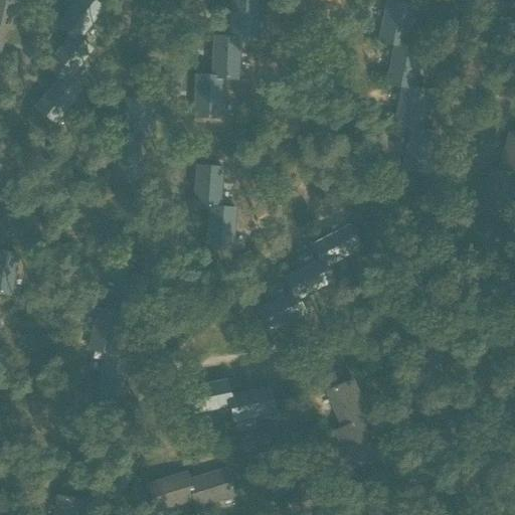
[(0,0),(0,28),(7,30),(15,32),(21,0),(0,0)]
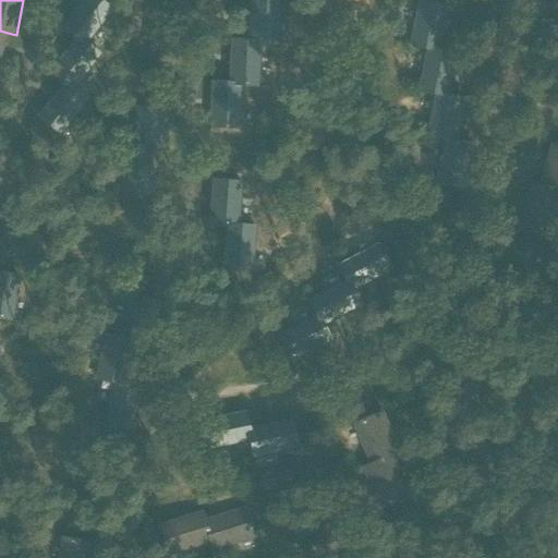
[(73,38),(98,58),(101,55),(87,44),(110,14),(92,0),(84,0),(61,29),(73,38)]
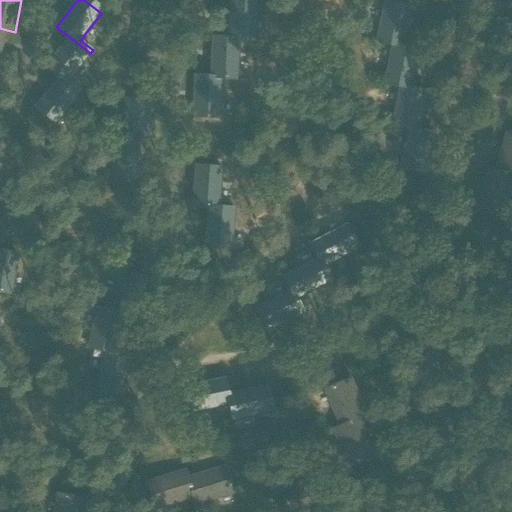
[(84,0),(101,13),(104,9),(92,0),(84,0)]
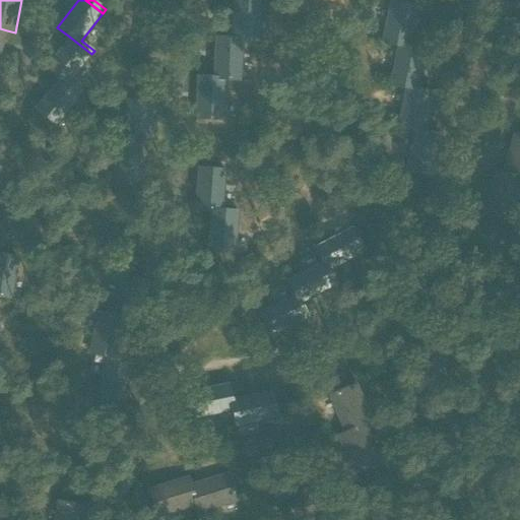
[(237,0),(236,43),(244,43),(260,44),(262,1),(247,0),(237,0)]
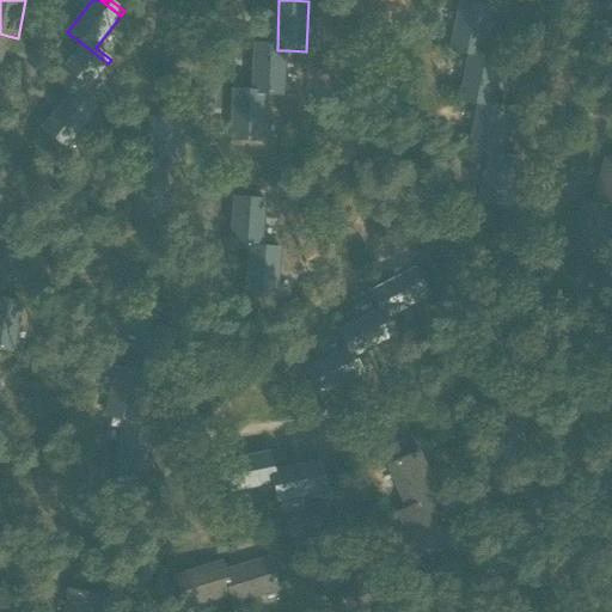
[(461,4),(451,49),(466,51),(481,55),(490,11),(461,4)]
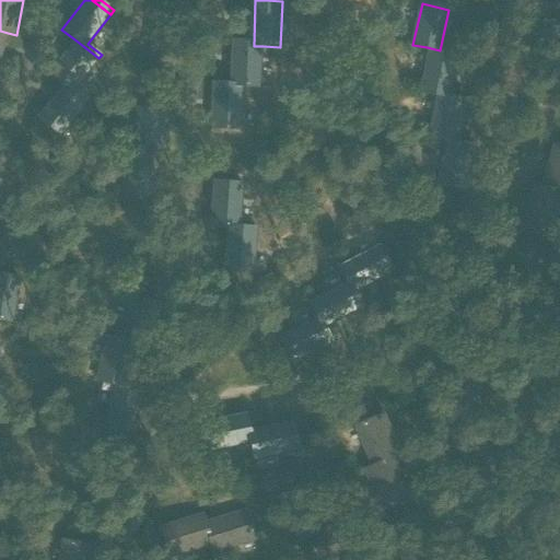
[(62,84),(72,92),(98,58),(73,38),(47,72),(62,84)]
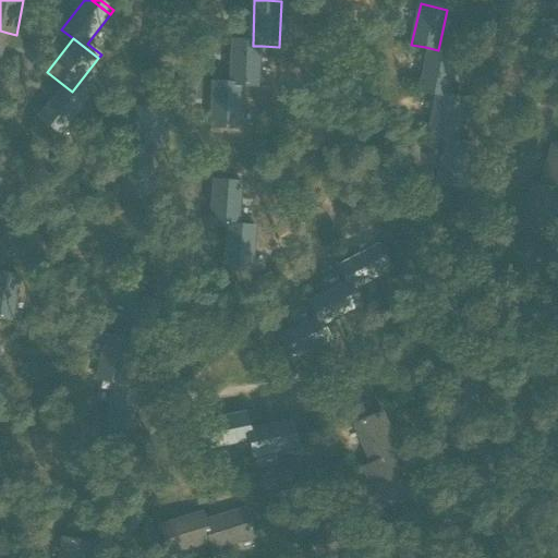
[(231,88),(259,89),(262,46),(253,46),(234,45),(231,88)]
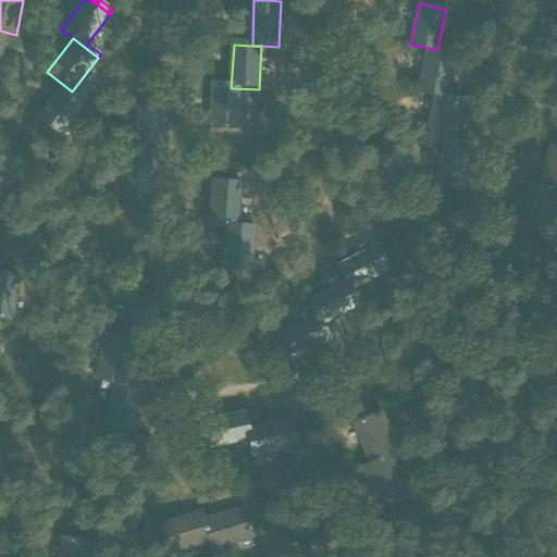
[(424,47),(416,85),(446,93),(455,54),(440,51),(437,50),(424,47)]
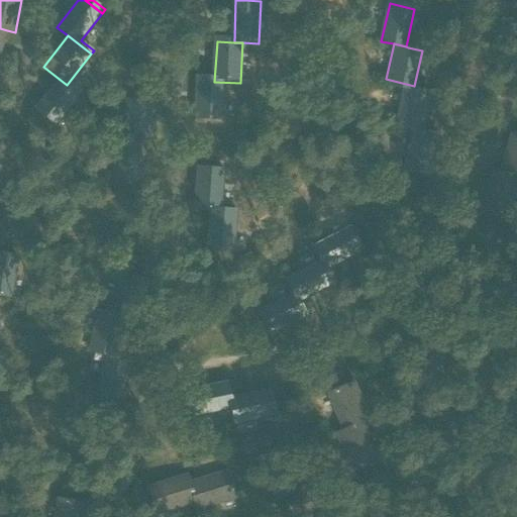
[(33,109),(55,126),(79,95),(67,85),(58,78),(33,109)]
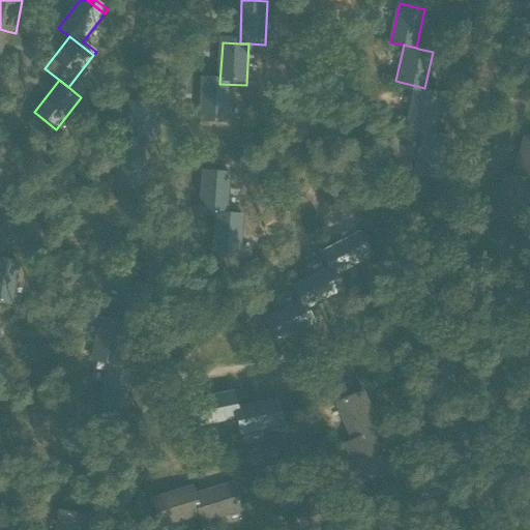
[(395,81),(394,86),(413,91),(405,126),(434,134),(442,97),(423,93),(424,88),(395,81)]
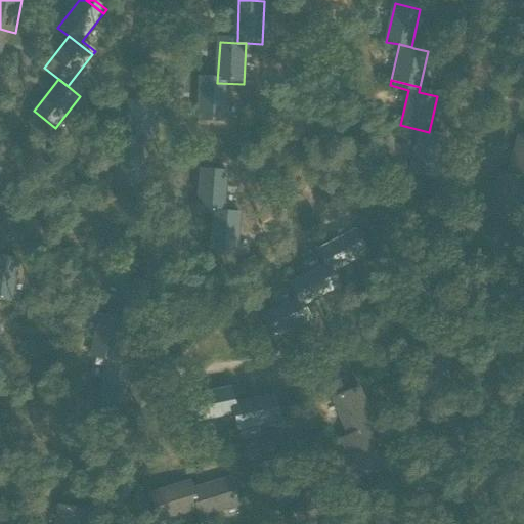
[(203,123),(224,124),(226,84),(217,83),(205,82),(203,123)]
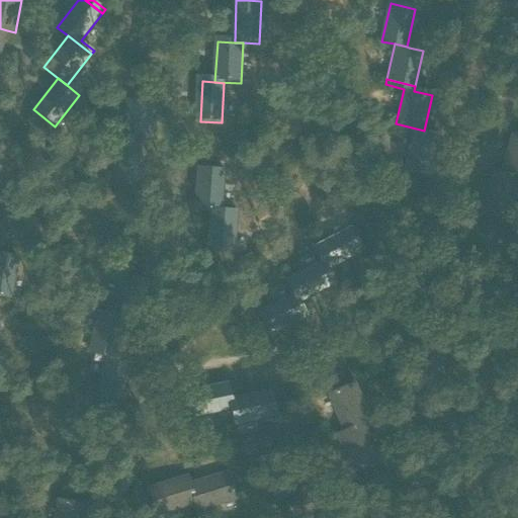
[(123,102),(130,146),(158,142),(153,98),(123,102)]
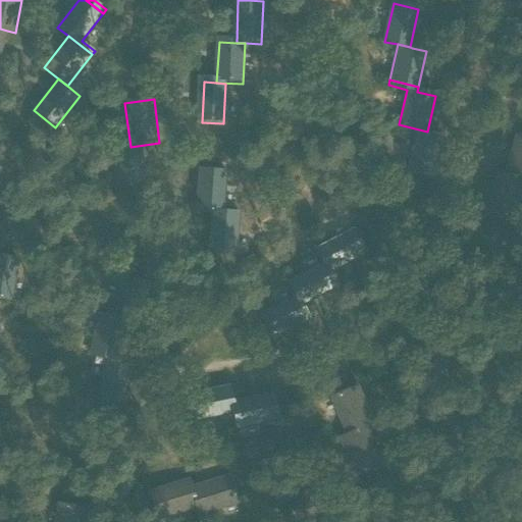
[(399,124),(398,128),(415,133),(407,170),(432,176),(441,139),(426,136),(427,132),(399,124)]
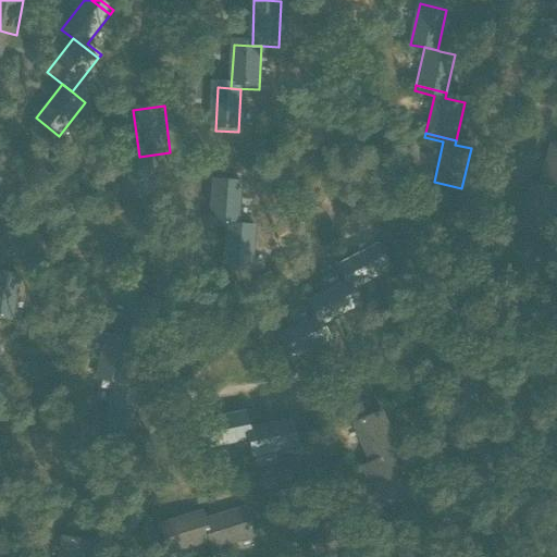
[(556,145),(553,145),(541,189),(556,194),(556,145)]
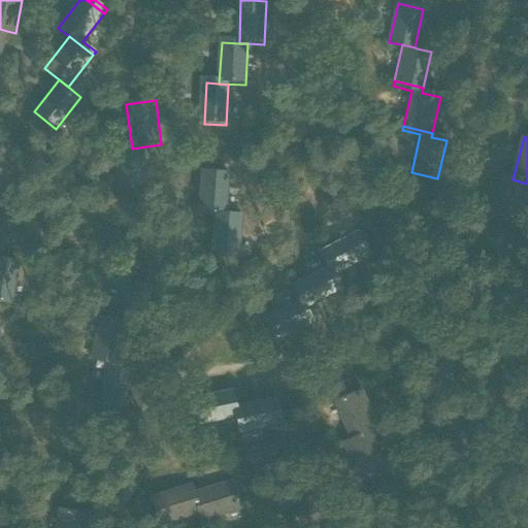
[(112,151),(118,190),(147,186),(142,147),(112,151)]
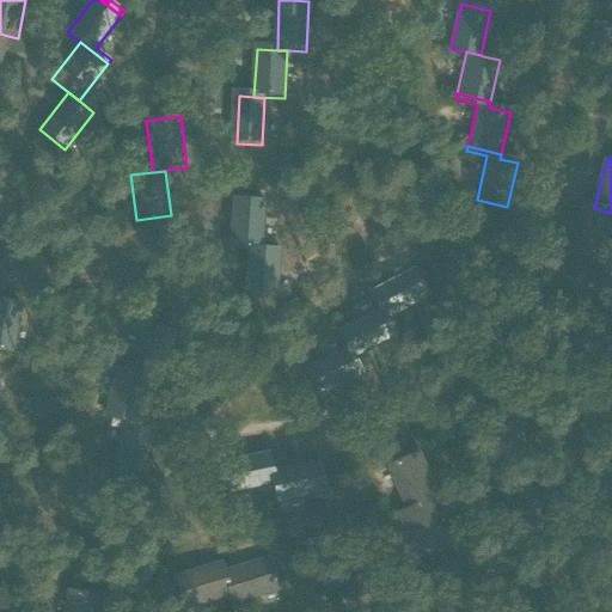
[(230,242),(263,244),(265,201),(232,199),(230,242)]
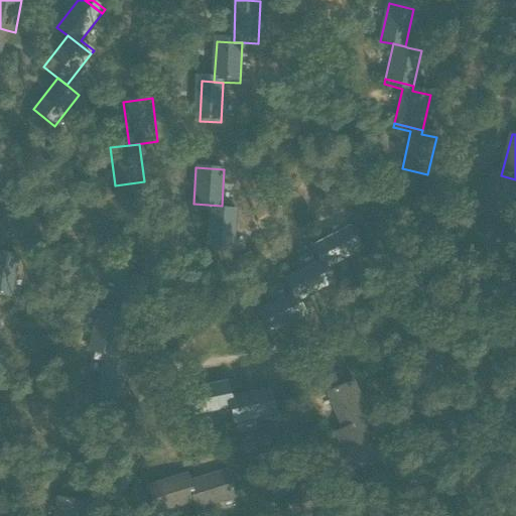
[(205,251),(234,253),(237,207),(222,206),(194,204),(192,215),(207,216),(205,251)]
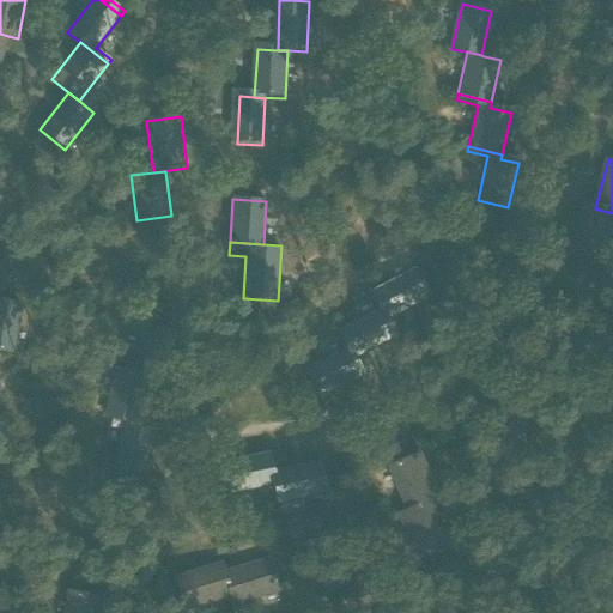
[(370,293),(378,309),(394,340),(399,338),(389,320),(431,298),(416,269),(370,293)]
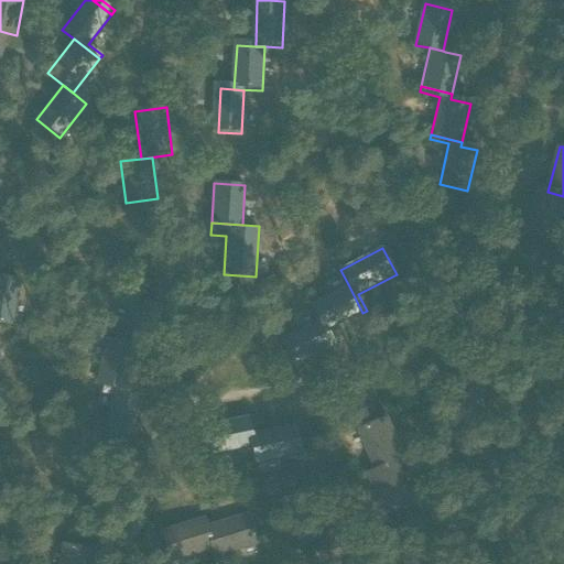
[(0,323),(13,326),(21,280),(0,275),(0,323)]
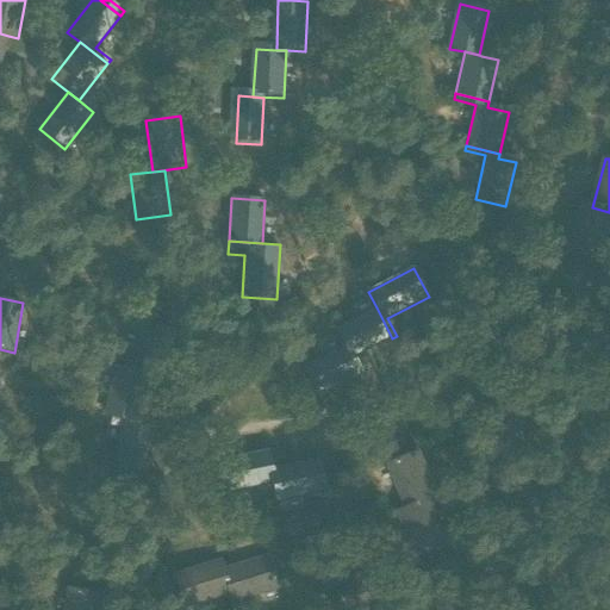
[(343,347),(359,377),(363,374),(355,358),(392,338),(377,307),(335,329),(343,347)]
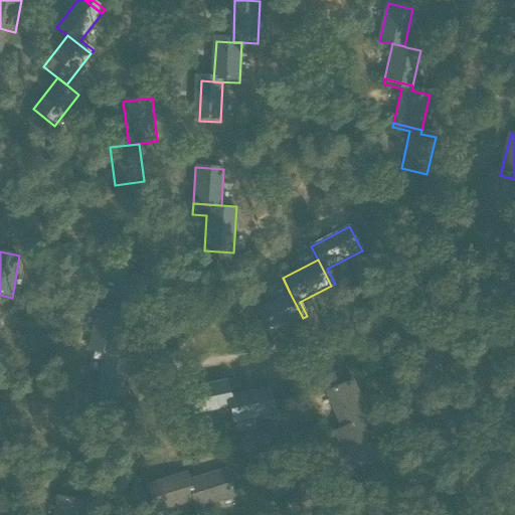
[(115,313),(141,318),(149,280),(123,274),(115,313)]
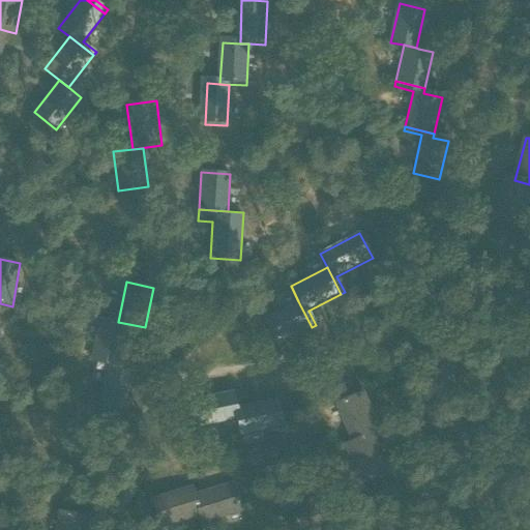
[(266,318),(280,344),(312,327),(298,301),(266,318)]
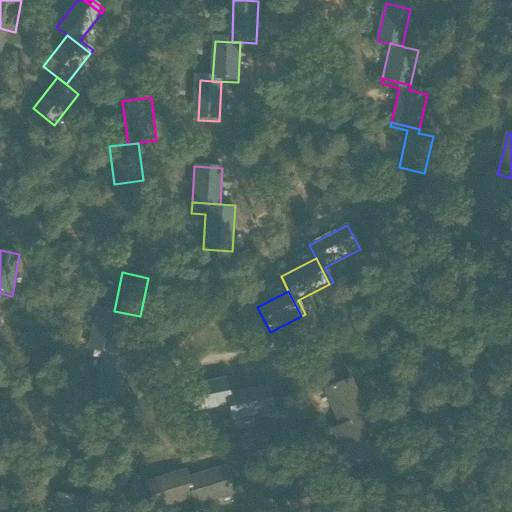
[(103,352),(131,358),(132,352),(117,348),(124,315),(139,318),(140,316),(114,311),(97,307),(88,349),(103,352)]
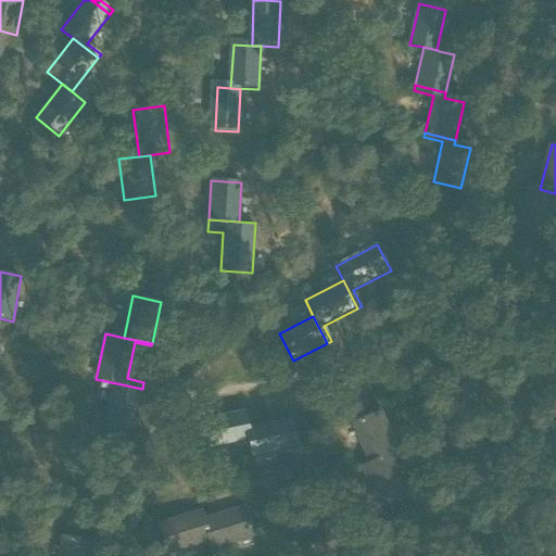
[(103,419),(134,426),(142,389),(112,382),(103,419)]
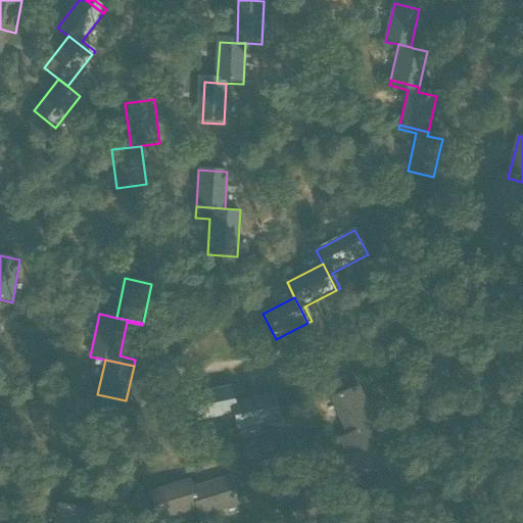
[(329,398),(346,436),(375,423),(358,385),(329,398)]
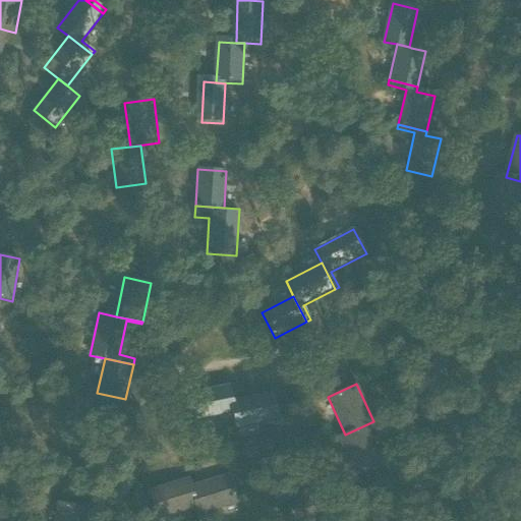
[(232,413),(236,429),(280,419),(273,392),(231,402),(227,385),(226,386),(232,413)]
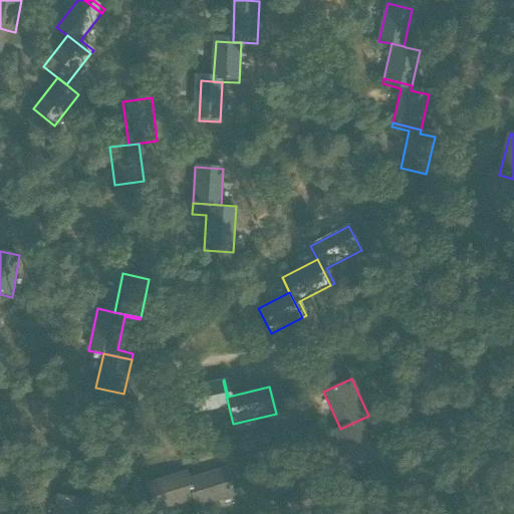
[(184,390),(191,417),(229,408),(223,380),(184,390)]
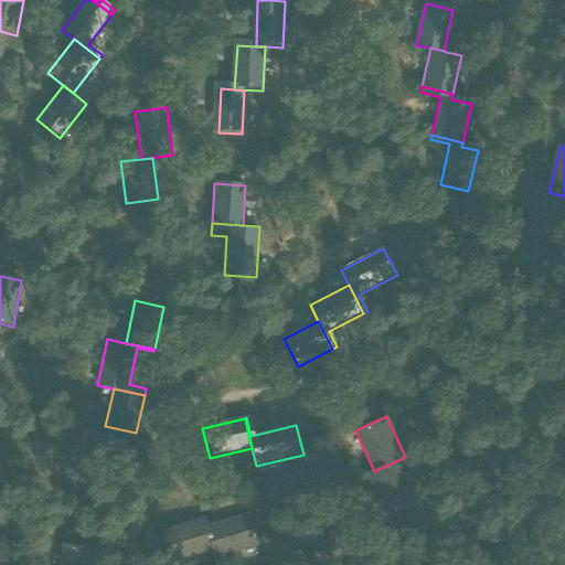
[(365,475),(385,516),(416,502),(398,465),(407,461),(405,457),(374,471),(365,475)]
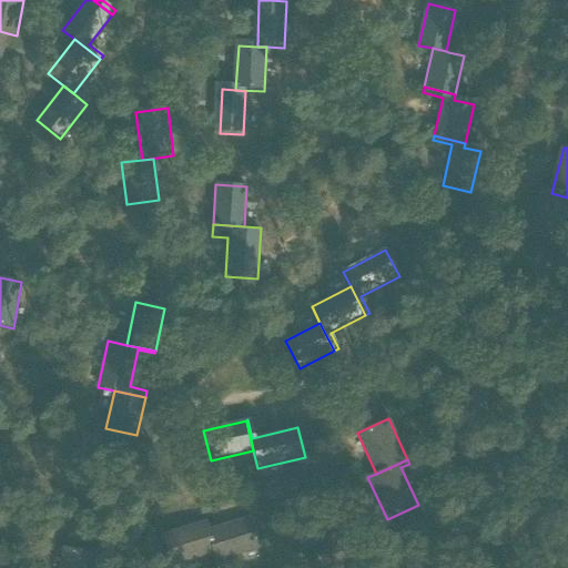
[(208,528),(219,561),(261,549),(251,516),(208,528)]
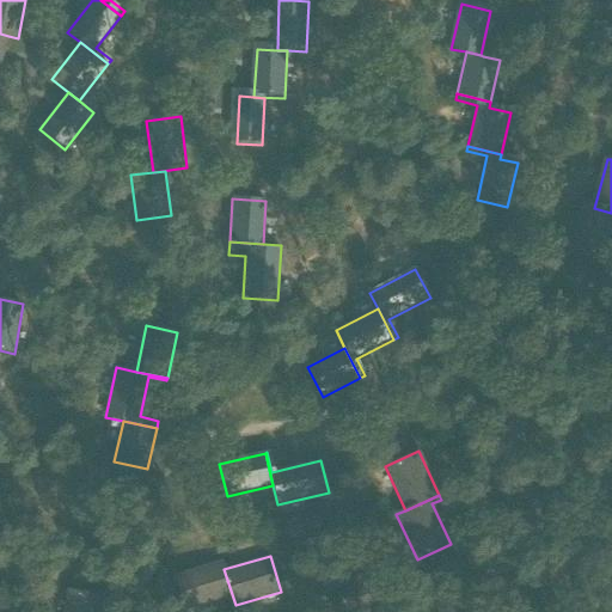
[(173,575),(183,610),(232,595),(224,569),(221,561),(173,575)]
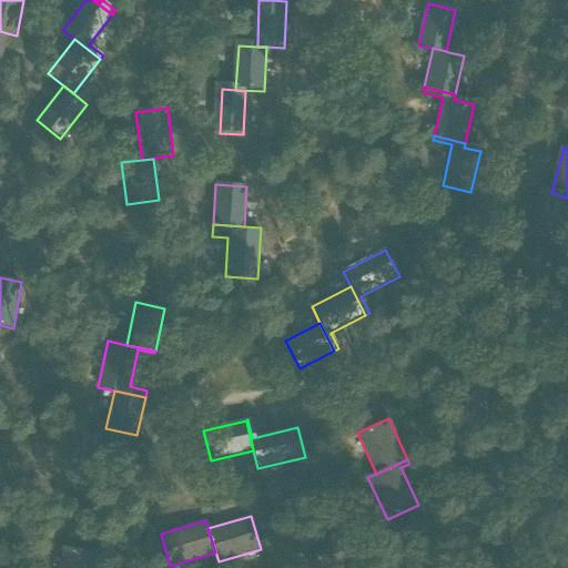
[(93,567),(97,553),(62,548),(59,567),(93,567)]
